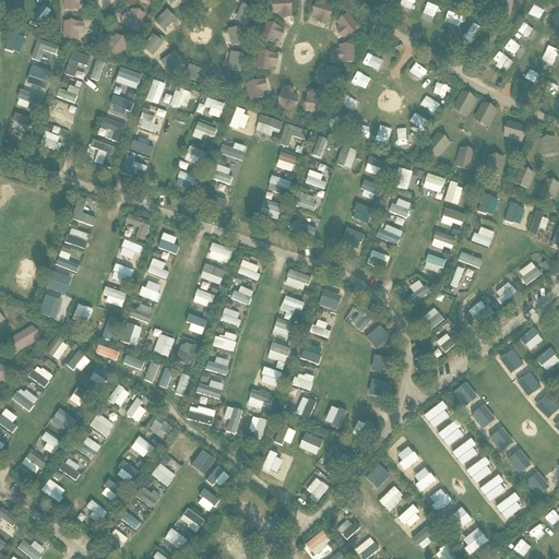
[(81,9),(81,0),(62,0),(62,8),(81,9)]
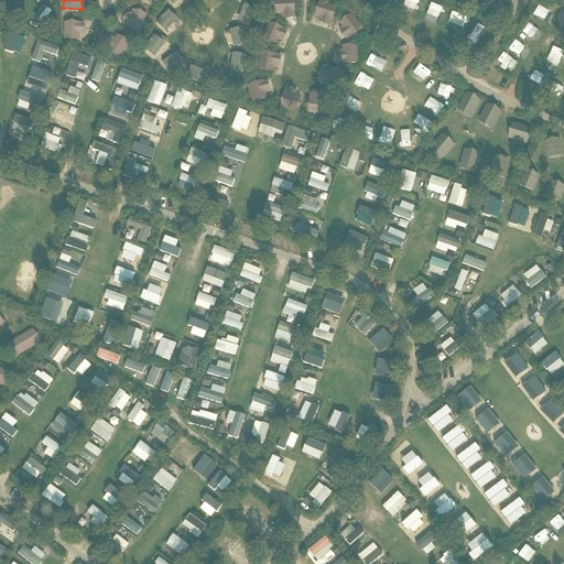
[(18,18),(21,8),(11,6),(8,14),(18,18)]
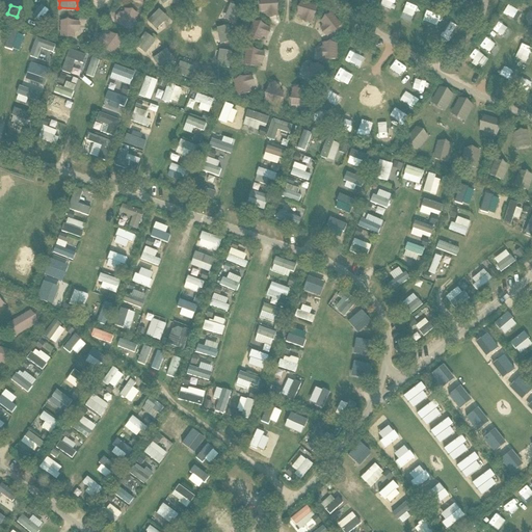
[(131,29),(138,15),(124,7),(116,23),(131,29)]
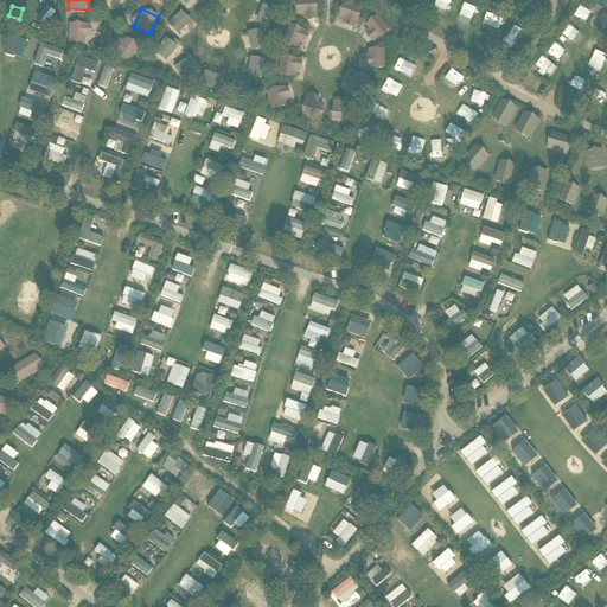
[(68,23),(68,43),(87,43),(87,23),(68,23)]
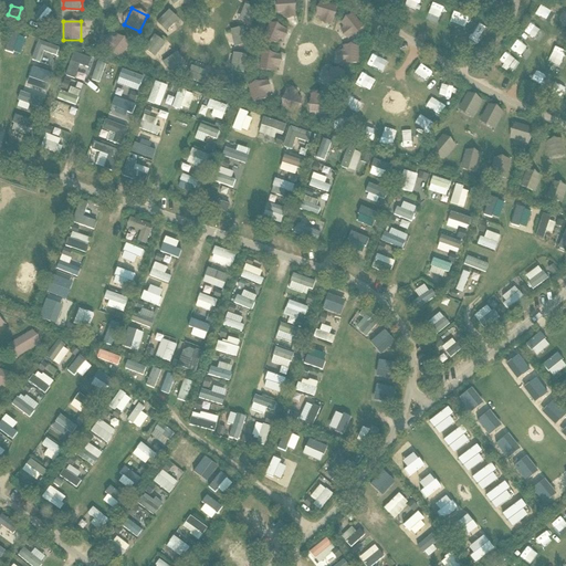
[(276,44),(284,27),(270,21),(263,39),(276,44)]
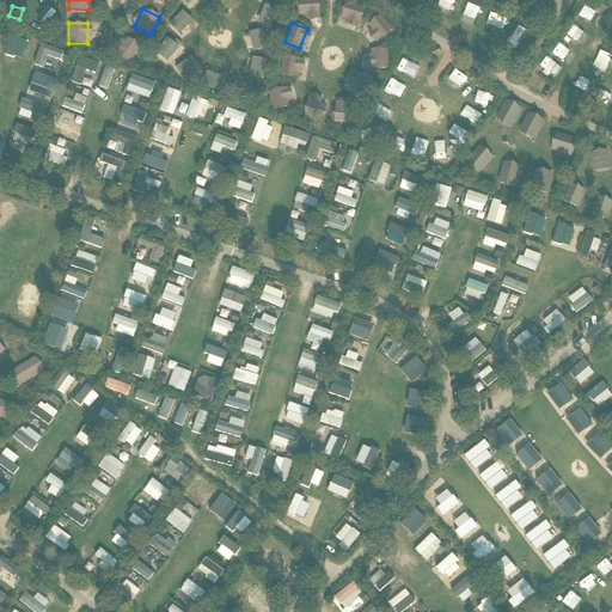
[(261,28),(246,32),(252,51),(267,47),(261,28)]
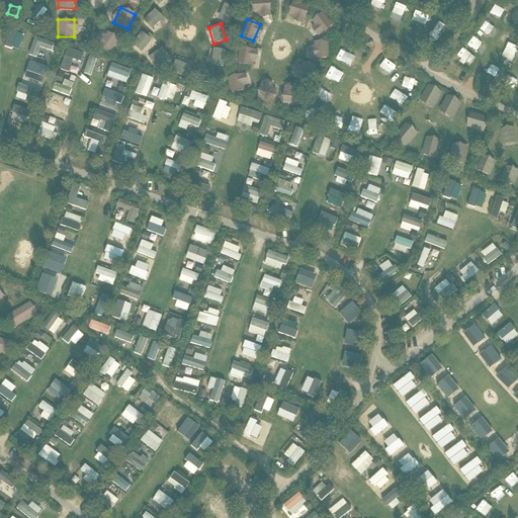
[(140,52),(151,38),(142,31),(131,45),(140,52)]
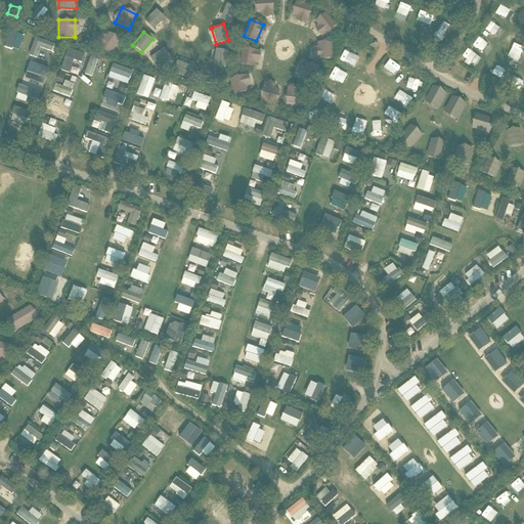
[(35,37),(28,55),(36,58),(40,48),(50,52),(53,44),(35,37)]
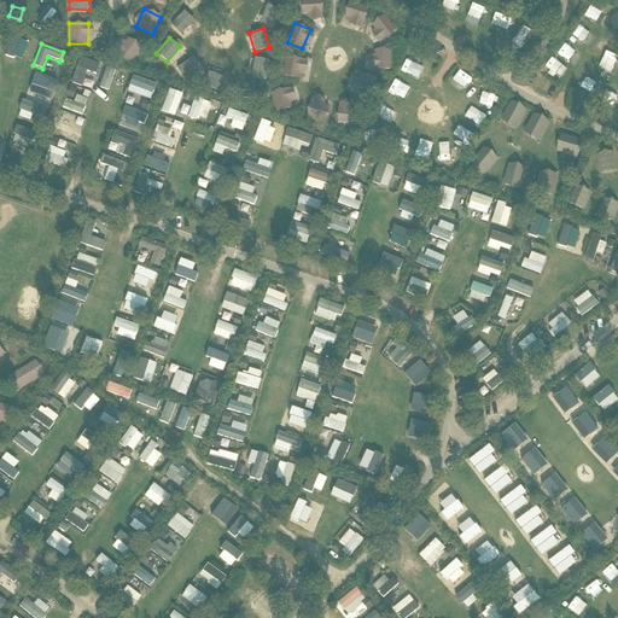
[(79,57),(69,82),(89,91),(99,64),(79,57)]
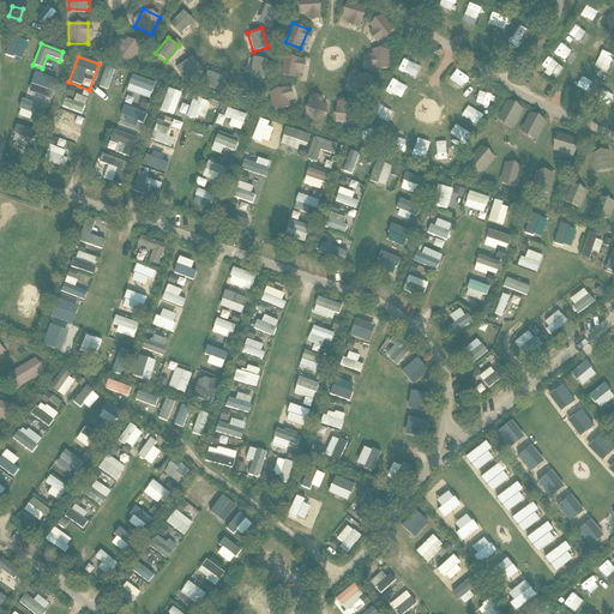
[(182,79),(198,68),(191,56),(174,67),(182,79)]
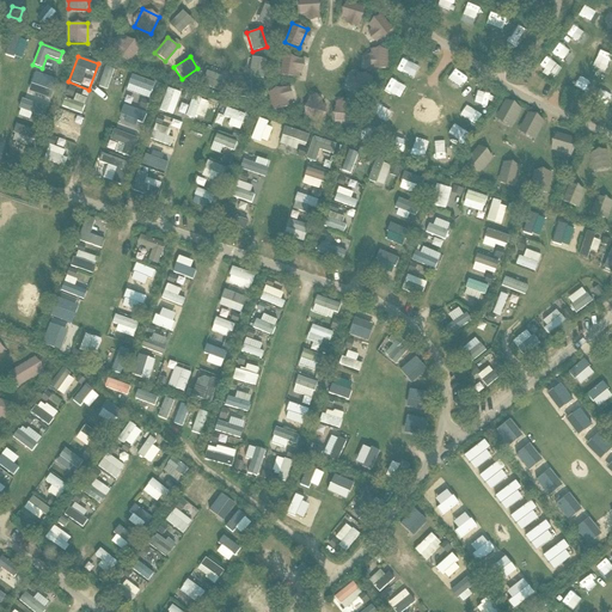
[(249,56),(246,75),(262,78),(264,59),(249,56)]
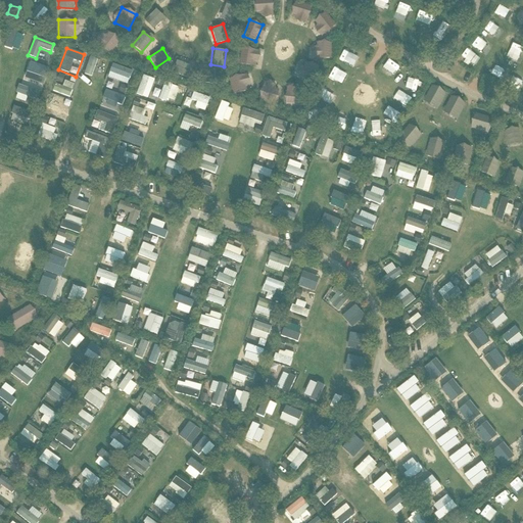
[(242,48),(241,65),(254,65),(255,49),(242,48)]
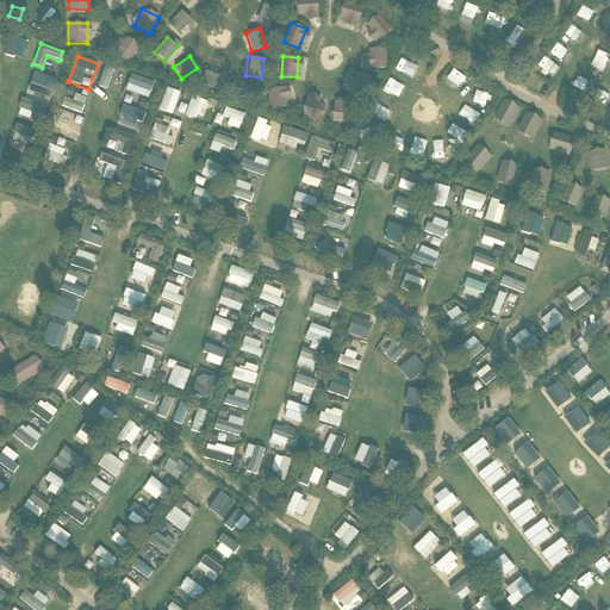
[(109,89),(114,69),(105,67),(100,87),(109,89)]
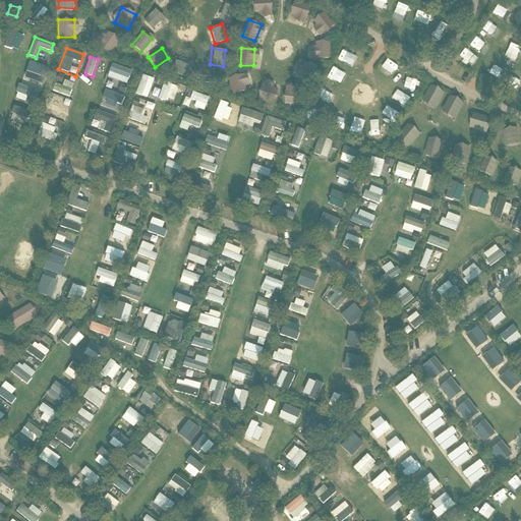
[(46,75),(47,67),(24,63),(23,71),(46,75)]
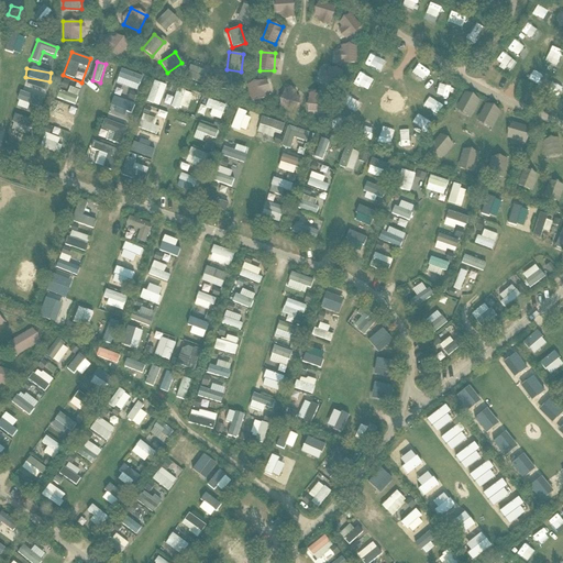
[(118,69),(114,85),(138,89),(141,74),(118,69)]
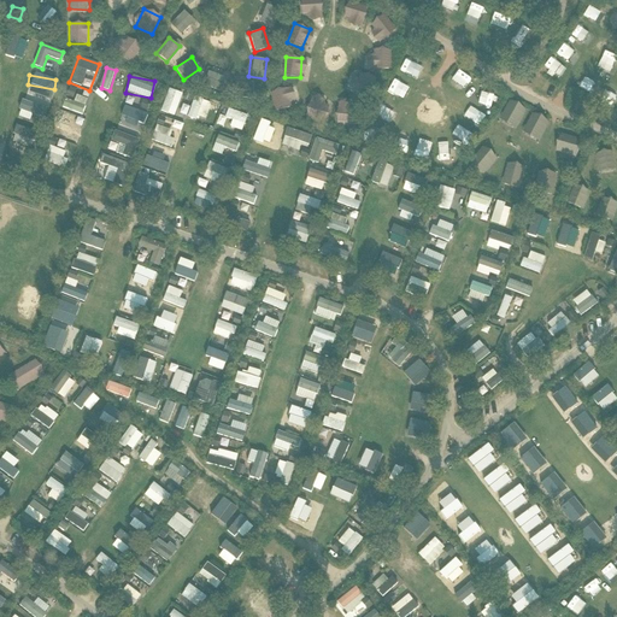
[(295,87),(280,90),(285,111),(301,107),(295,87)]
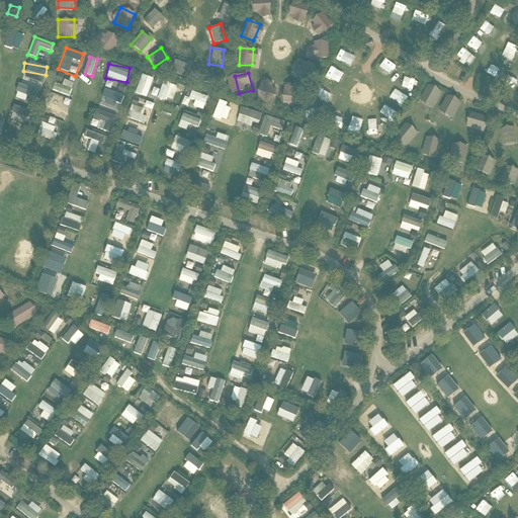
[(135,93),(147,97),(153,78),(141,74),(135,93)]
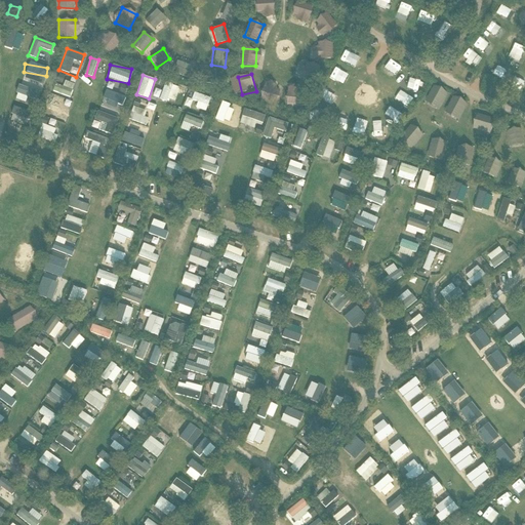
[(70,96),(74,83),(64,81),(62,86),(55,85),(53,92),(70,96)]
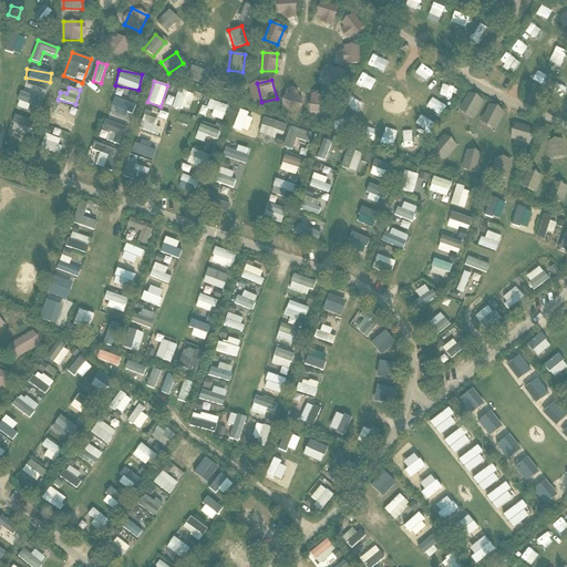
[(193,101),(195,94),(177,89),(171,107),(179,110),(183,98),(193,101)]
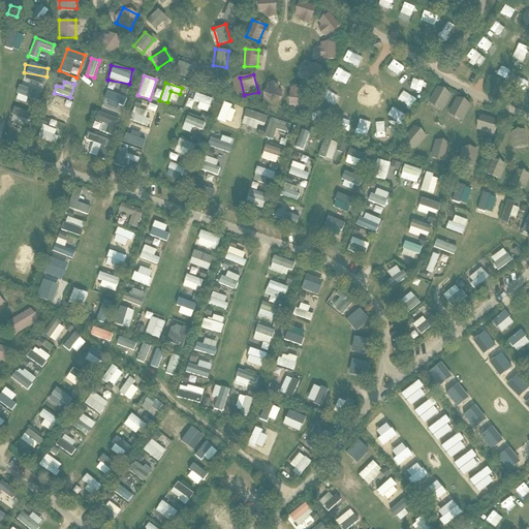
[(17,94),(14,99),(26,103),(27,99),(36,102),(39,92),(17,85),(13,93),(17,94)]
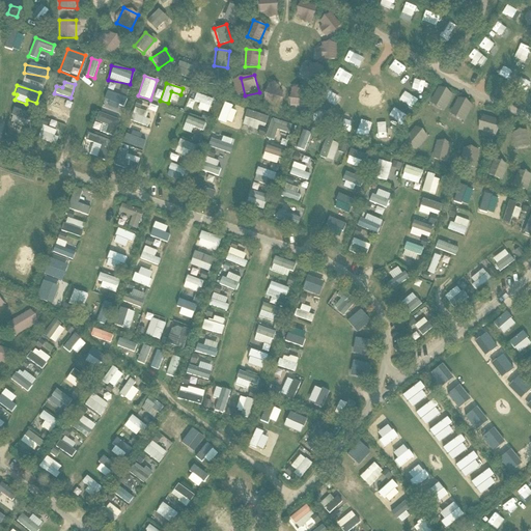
[(100,98),(113,103),(110,112),(121,116),(128,98),(104,89),(100,98)]
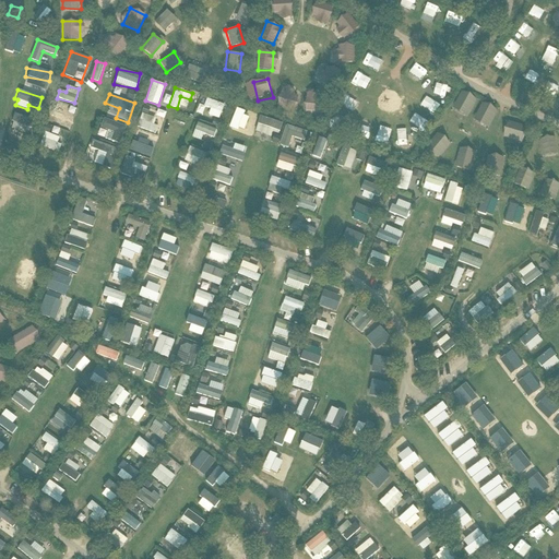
[(199,105),(197,111),(219,119),(224,104),(205,98),(203,106),(199,105)]
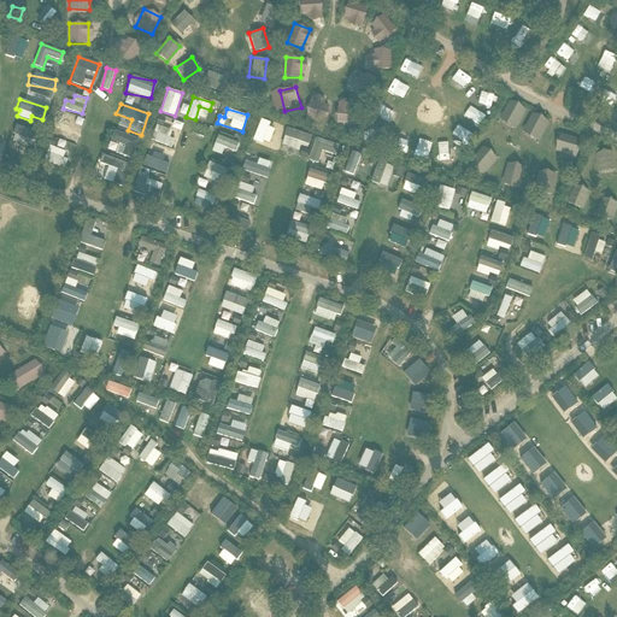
[(43,160),(66,168),(81,125),(57,117),(51,135),(59,137),(56,148),(48,146),(43,160)]
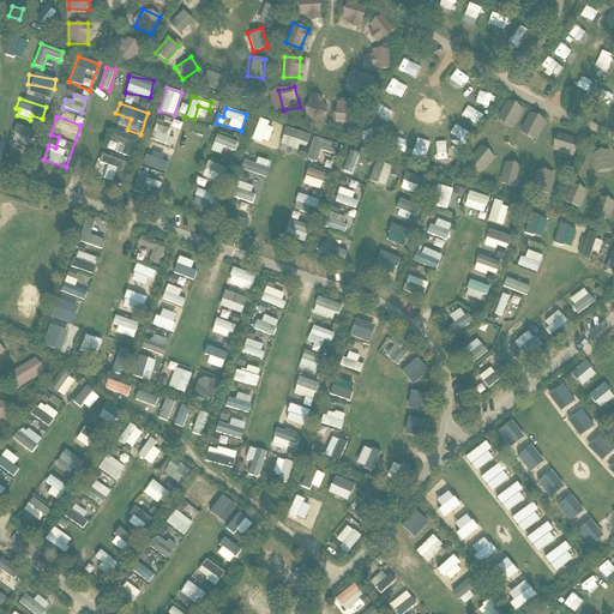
[(179,131),(181,122),(158,116),(156,124),(179,131)]
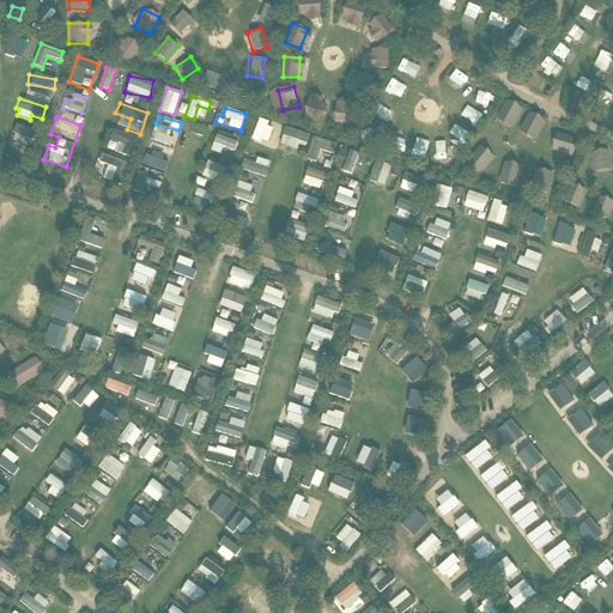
[(250,141),(267,147),(272,132),(267,131),(269,123),(258,119),(250,141)]
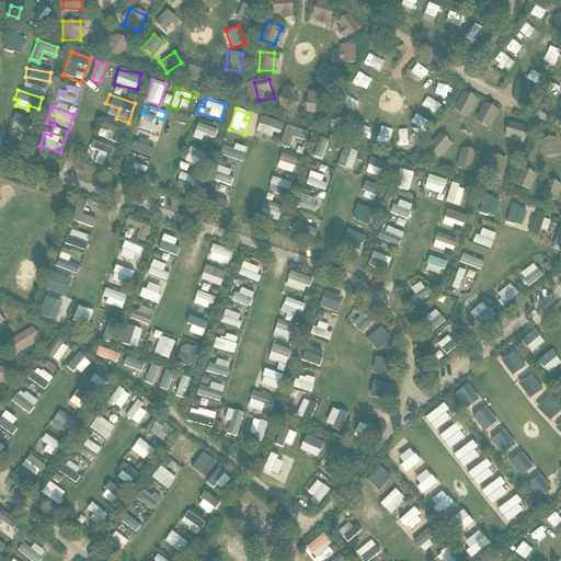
[(159,126),(155,125),(156,118),(141,113),(137,127),(156,134),(159,126)]
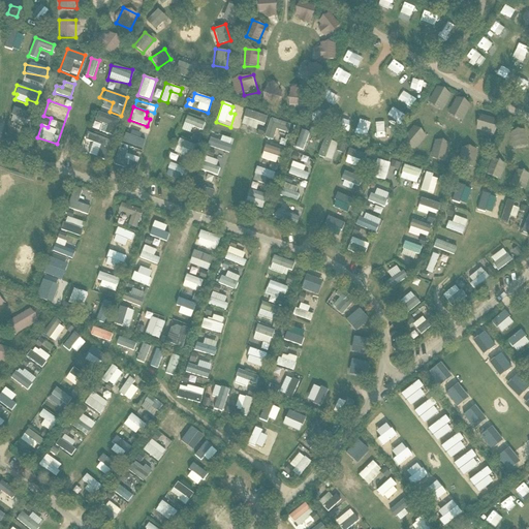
[(8,121),(22,127),(28,114),(14,107),(8,121)]
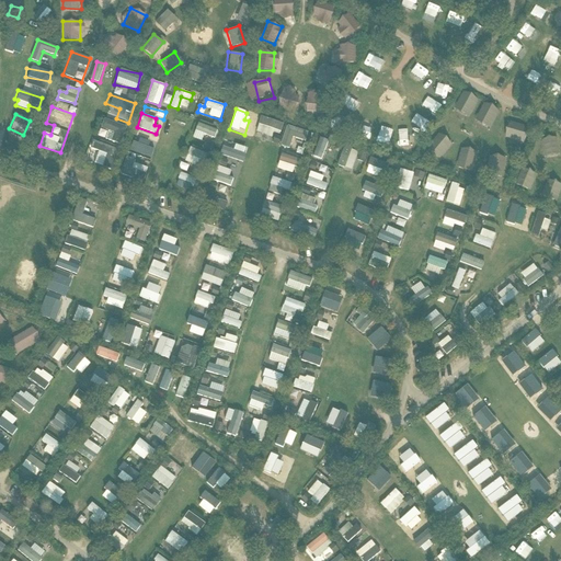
[(281,134),(284,124),(260,116),(255,132),(270,136),(271,130),(281,134)]
